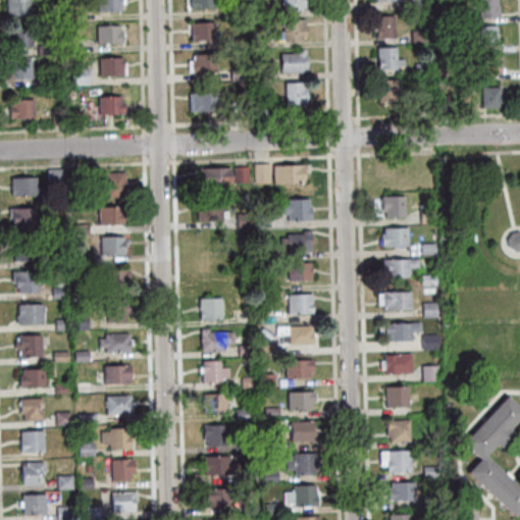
[(8,0),(8,16),(33,16),(33,0),(8,0)]
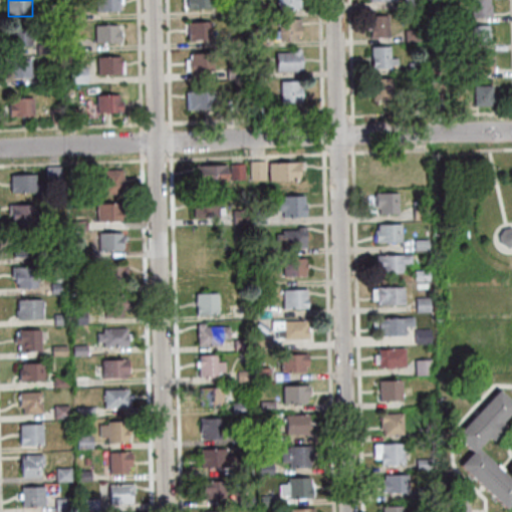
[(98,0),(98,12),(121,12),(121,0),(98,0)]
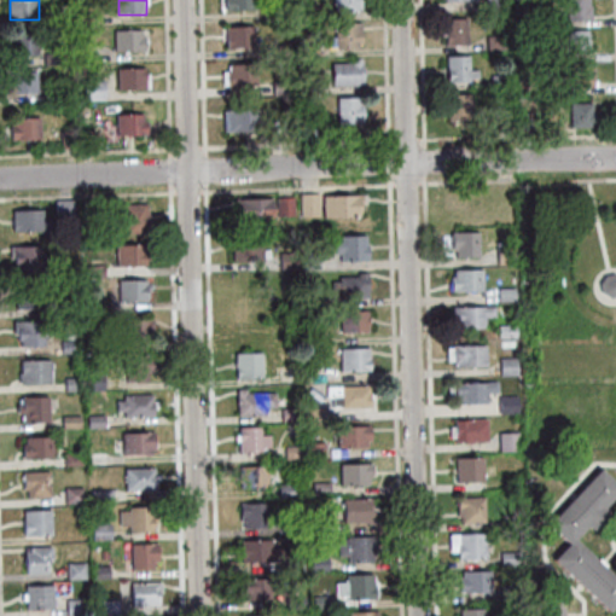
[(227,0),(227,12),(259,12),(259,0),(227,0)]
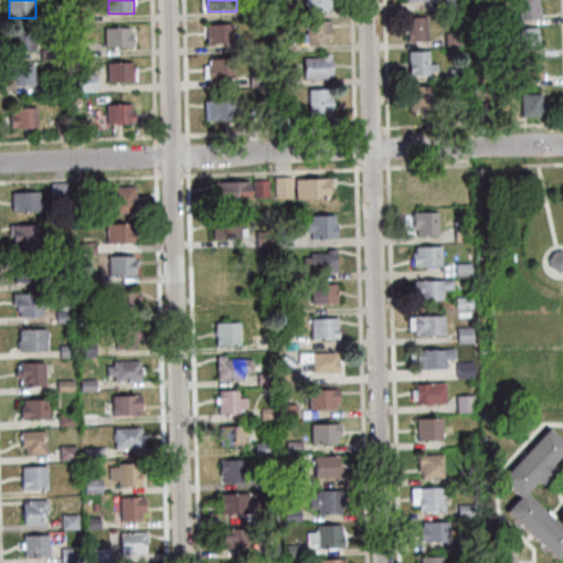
[(332,12),(332,0),(307,0),(307,12),(332,12)]
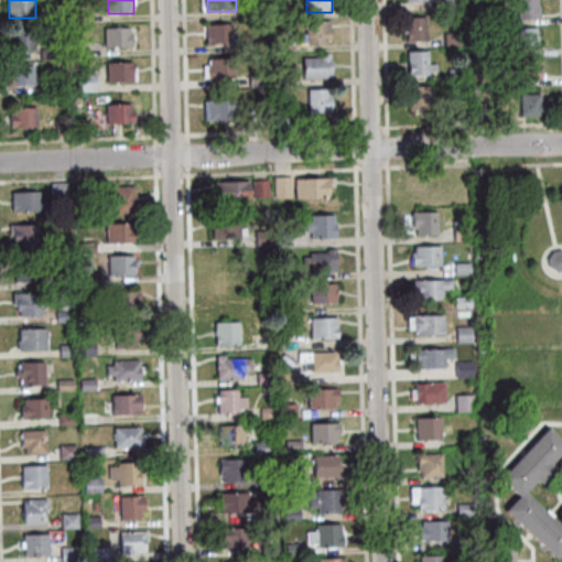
[(445,0),(445,11),(463,11),(463,0),(445,0)]
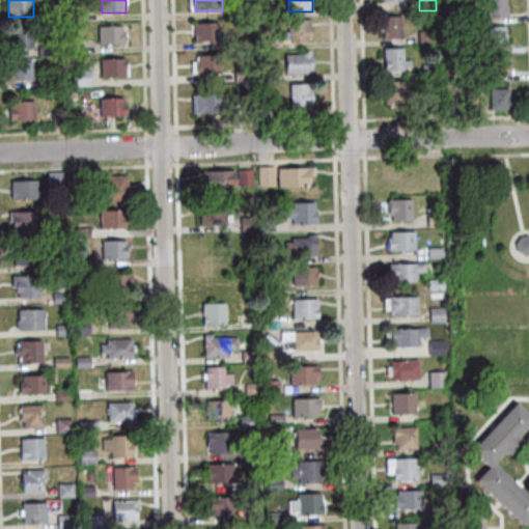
[(489,0),(489,19),(510,19),(510,0),(489,0)]
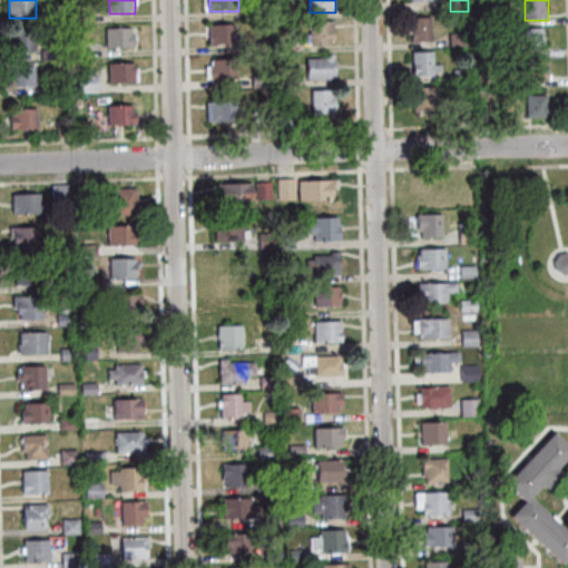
[(268,7),(250,8),(251,20),(270,19),(268,7)]
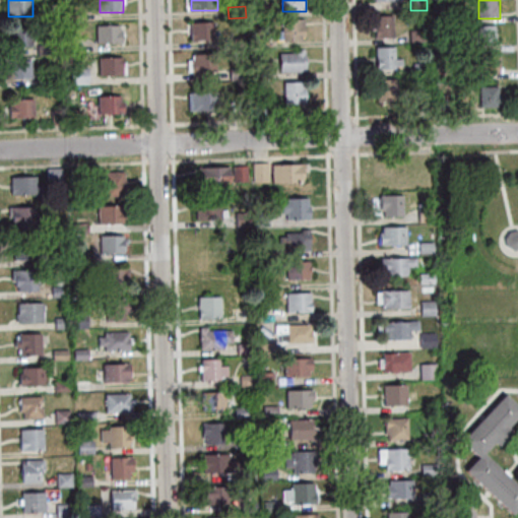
[(85,12),(67,11),(67,21),(85,21),(85,12)]
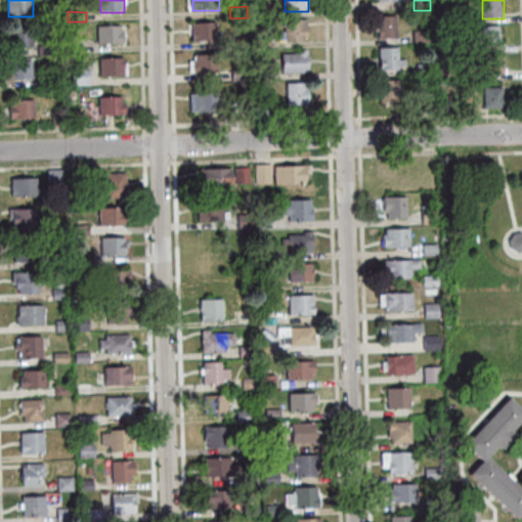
[(379,39),(398,39),(398,16),(379,16),(379,39)]
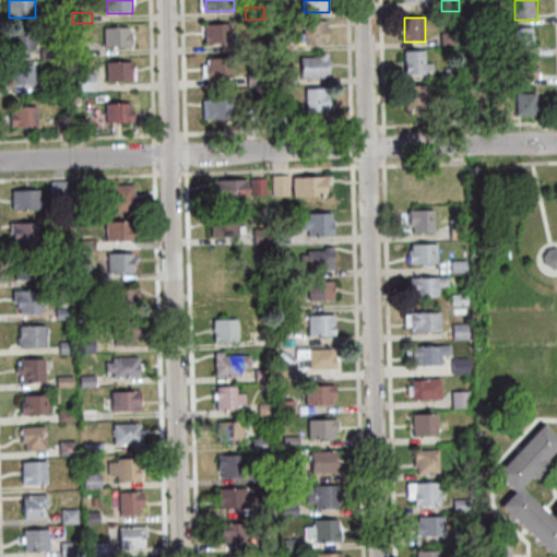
[(304,22),(304,45),(329,45),(329,22),(304,22)]
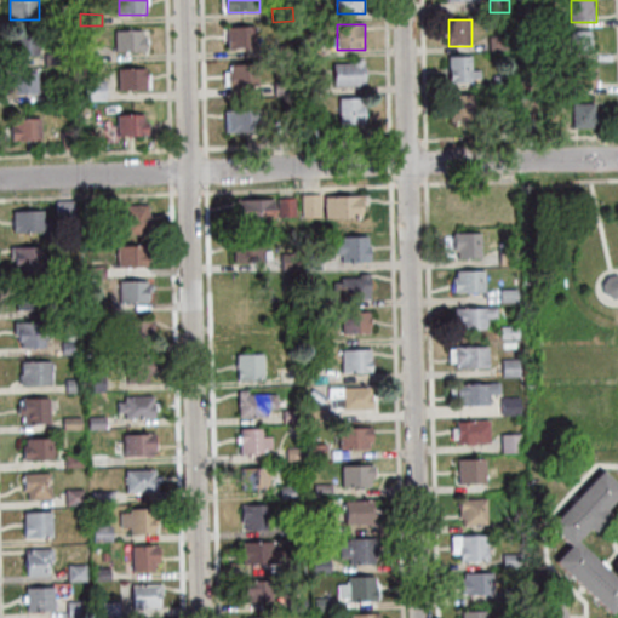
[(256,50),(256,28),(228,28),(228,50),(256,50)]
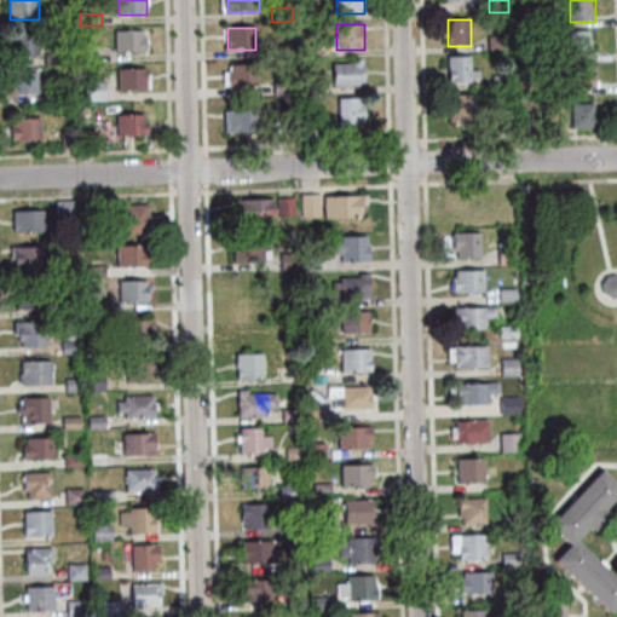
[(144,38),(144,30),(117,30),(117,53),(148,52),(148,38),(144,38)]
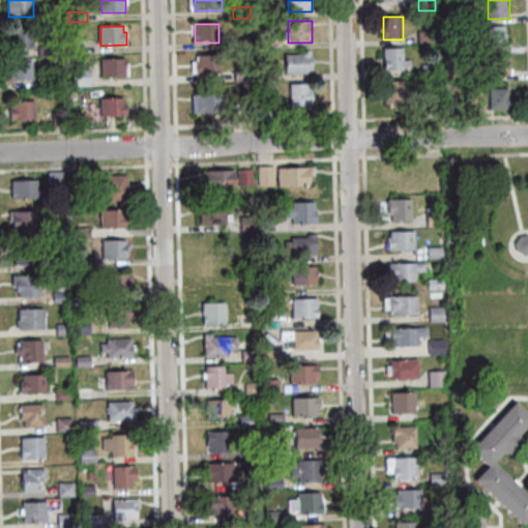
[(488,27),(488,48),(507,48),(507,27),(488,27)]
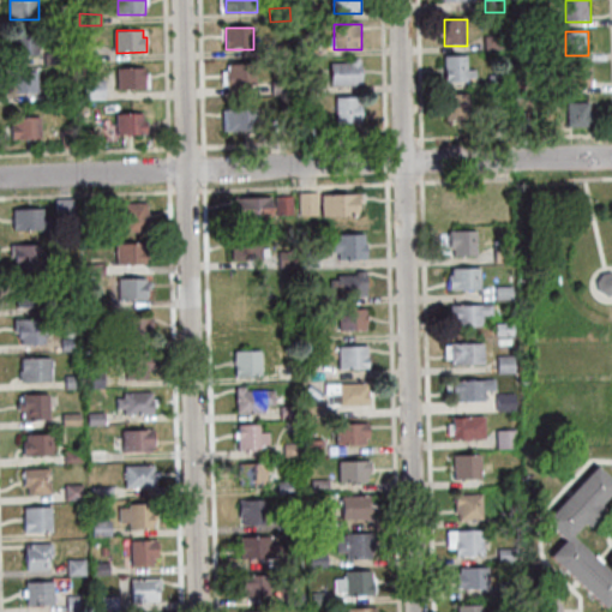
[(486,40),(486,55),(508,54),(507,40),(486,40)]
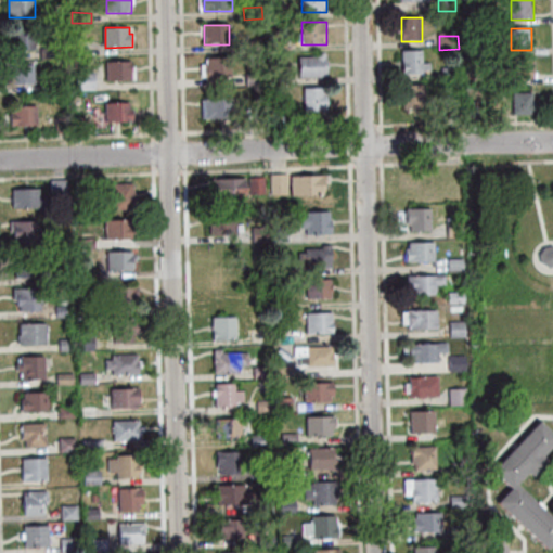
[(12,37),(12,54),(35,54),(35,37),(12,37)]
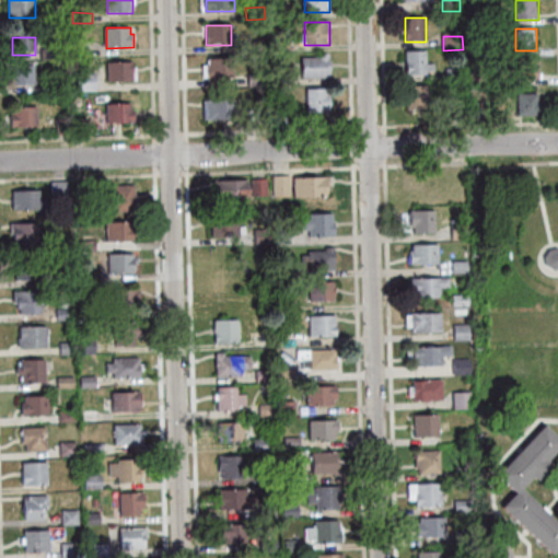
[(289,43),(274,44),(275,58),(290,57),(289,43)]
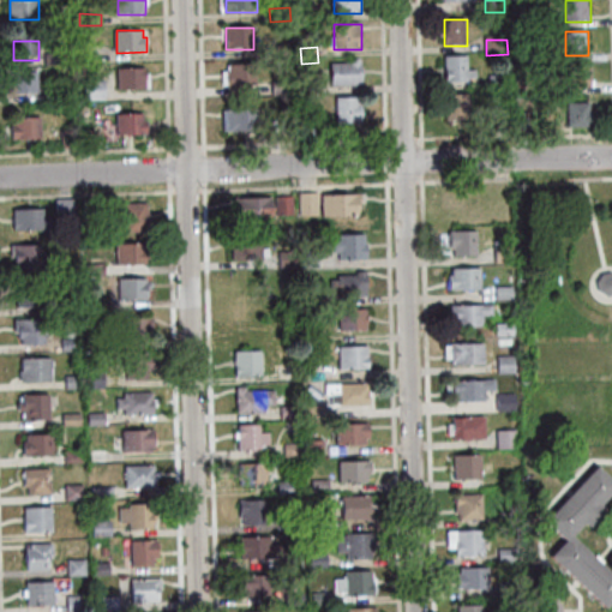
[(552,51),(534,52),(534,64),(552,64),(552,51)]
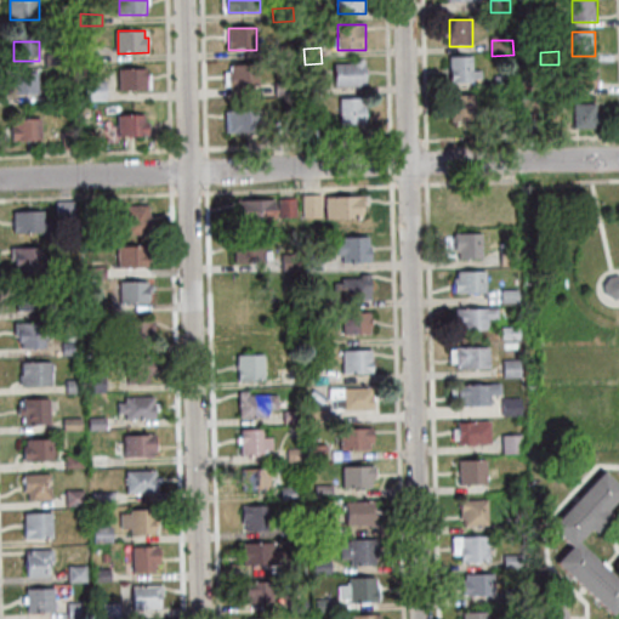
[(46,57),(46,69),(64,69),(64,57),(46,57)]
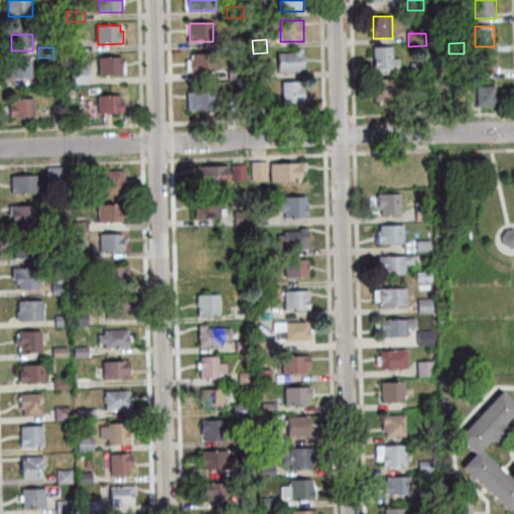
[(375,48),(375,69),(400,69),(400,58),(394,58),(394,48),(375,48)]
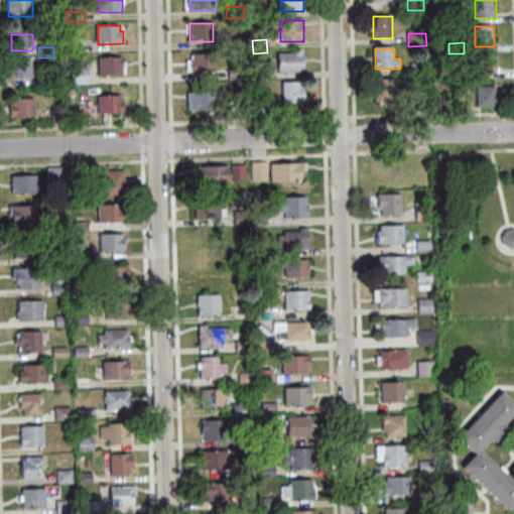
[(304,54),(278,54),(278,72),(304,72),(304,54)]
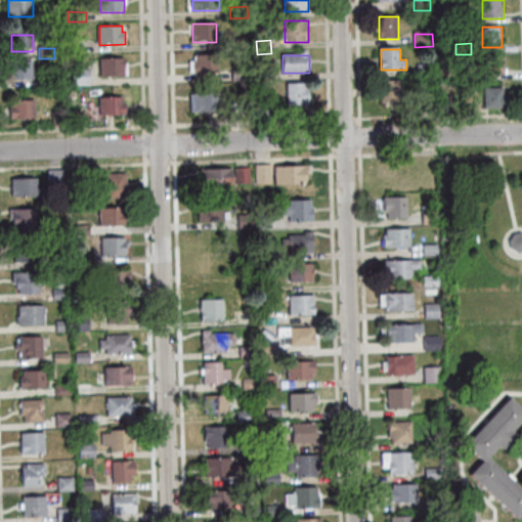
[(219,74),(219,56),(190,56),(190,74),(219,74)]
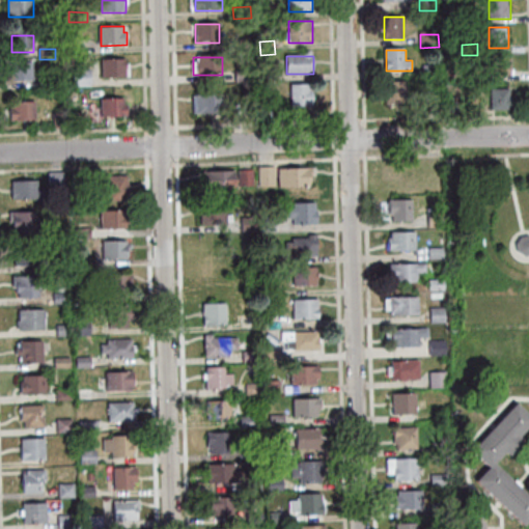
[(510,77),(510,58),(489,58),(489,77),(510,77)]
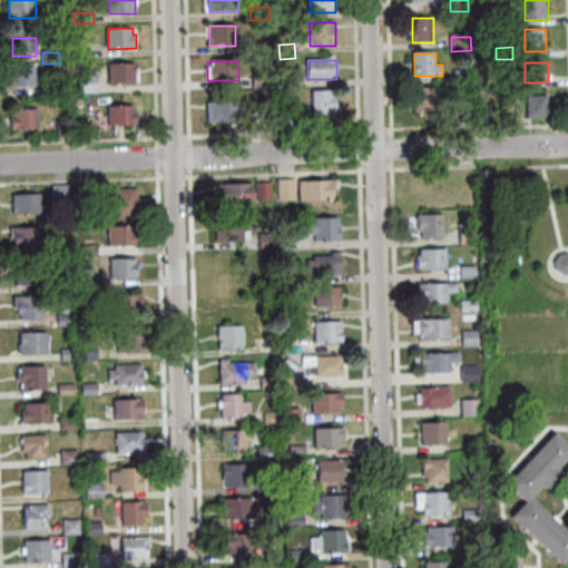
[(139,82),(139,70),(137,70),(137,64),(110,64),(110,82),(139,82)]
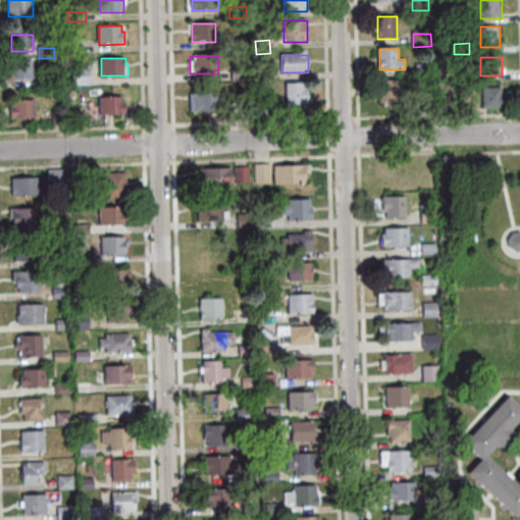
[(33,76),(33,62),(11,62),(11,76),(33,76)]
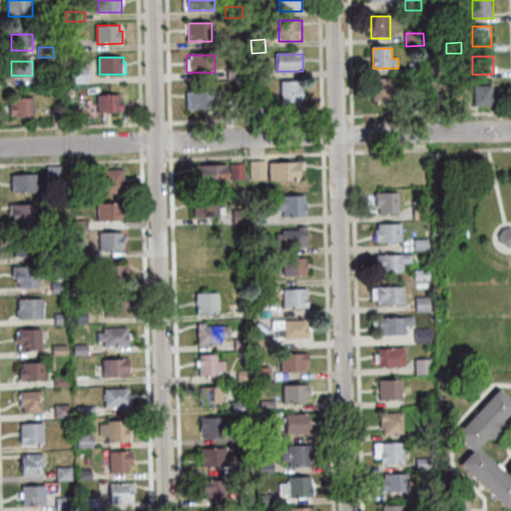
[(424,62),(409,63),(410,72),(425,71),(424,62)]
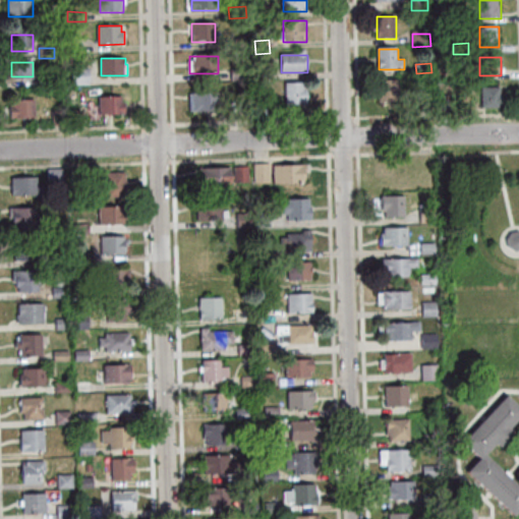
[(235,69),(236,78),(246,77),(246,69),(235,69)]
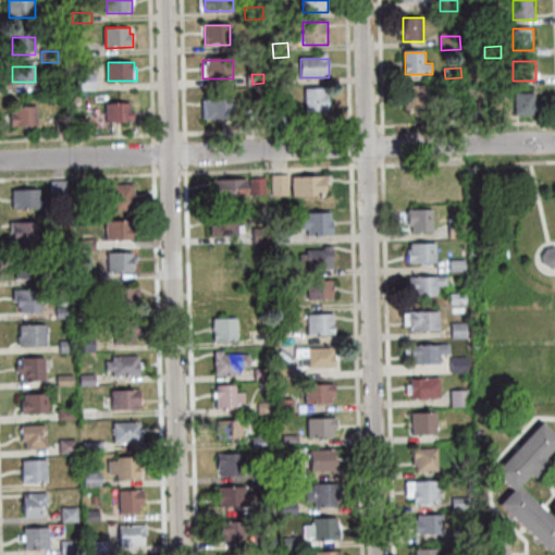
[(271,74),(272,87),(290,86),(288,74),(271,74)]
